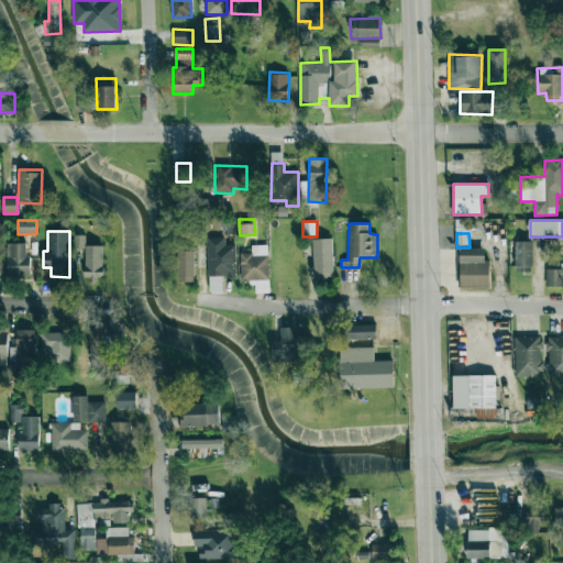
[(85,249),(85,235),(74,234),(73,249),(85,249)]
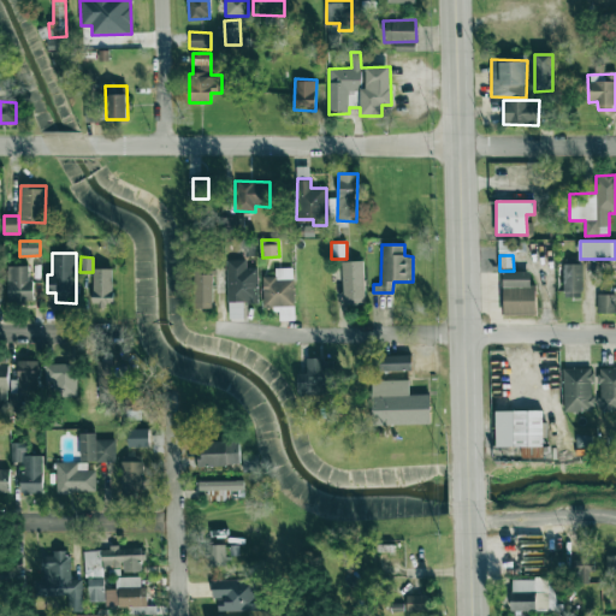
[(227,260),(227,302),(259,301),(258,267),(246,267),(246,260),(227,260)]
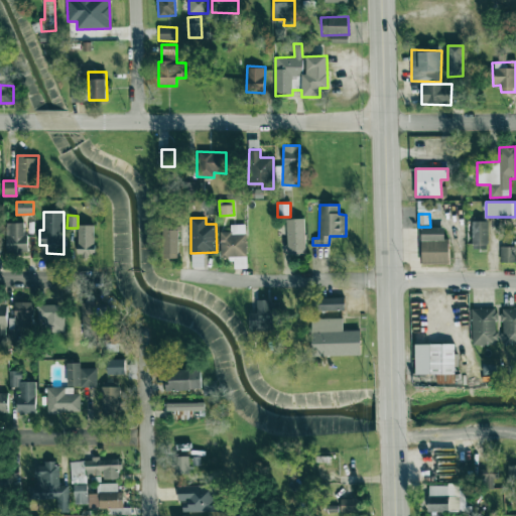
[(287,257),(305,256),(304,219),(286,220),(287,257)]
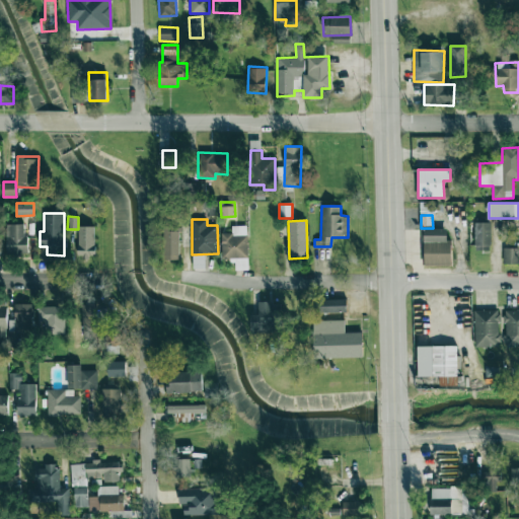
[(475,222),(474,250),(490,250),(491,223),(475,222)]
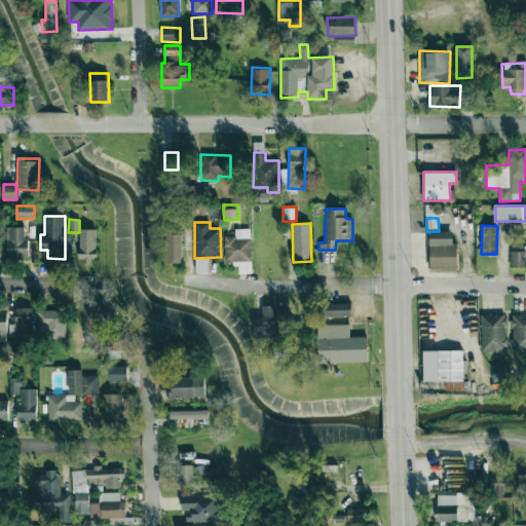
[(27,257),(27,227),(6,228),(7,258),(27,257)]
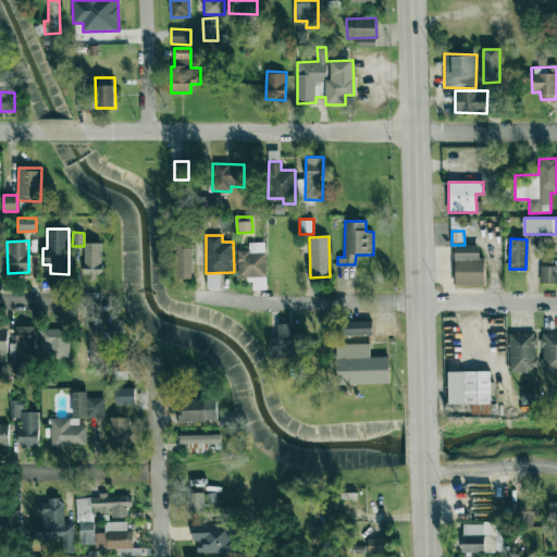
[(101,244),(84,243),(84,276),(101,276),(101,244)]
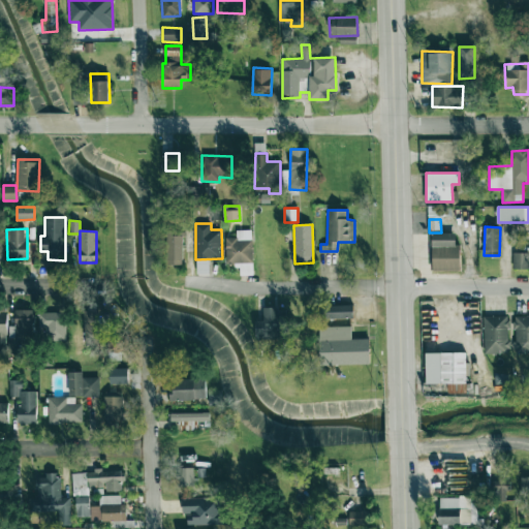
[(236,230),(236,238),(225,238),(226,263),(252,262),(251,230),(236,230)]
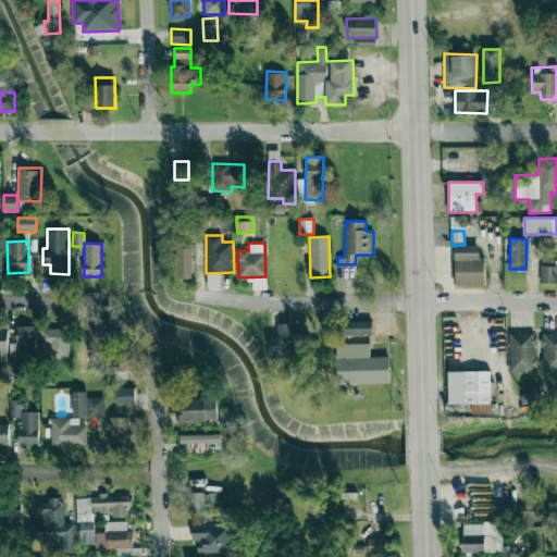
[(484,285),(485,258),(479,258),(480,246),(454,245),(453,284),(484,285)]
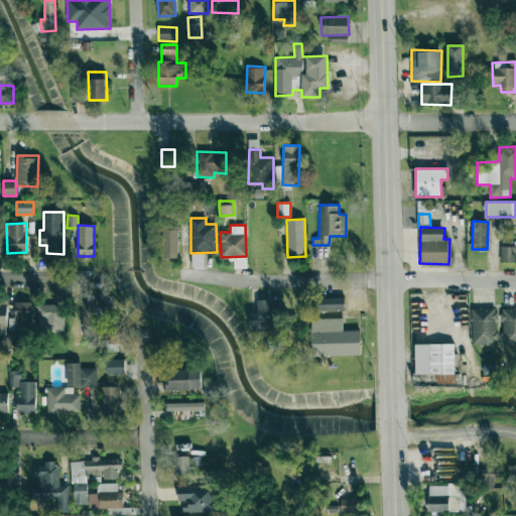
[(178,230),(164,230),(163,258),(178,259),(178,230)]
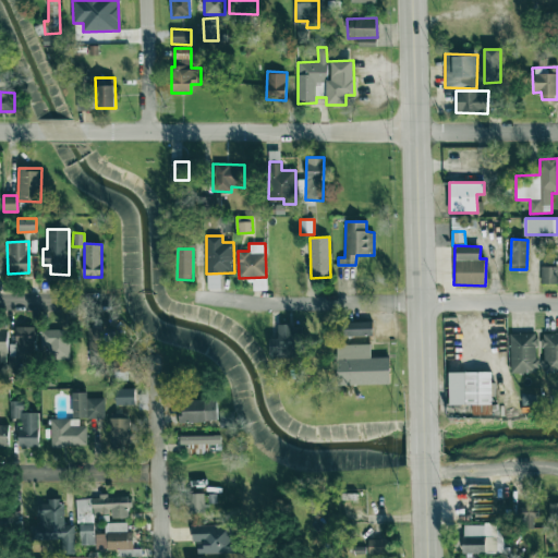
[(557,266),(541,266),(541,283),(557,282),(557,266)]
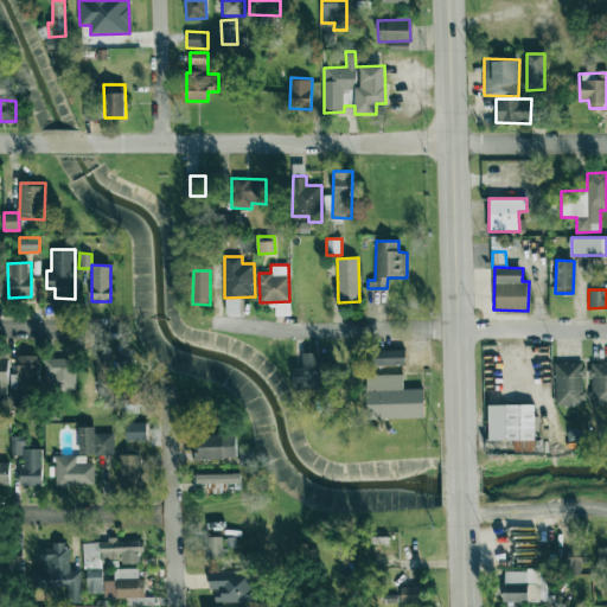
[(238,298),(225,298),(227,315),(240,314),(238,298)]
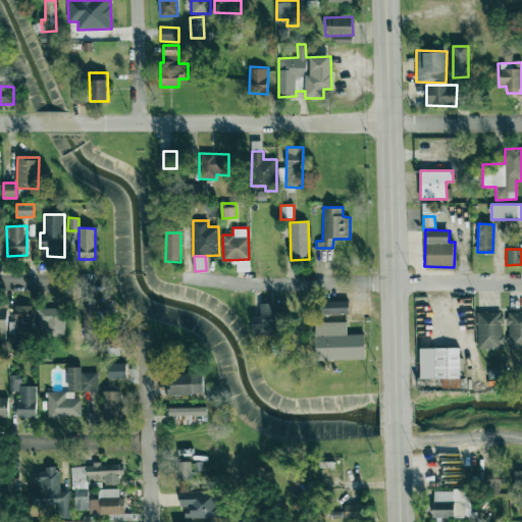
[(250,261),(238,260),(237,270),(249,271),(250,261)]
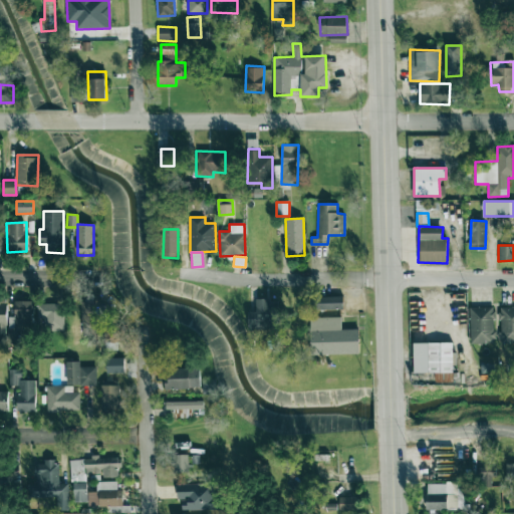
[(343,296),(316,297),(316,309),(343,309),(343,296)]
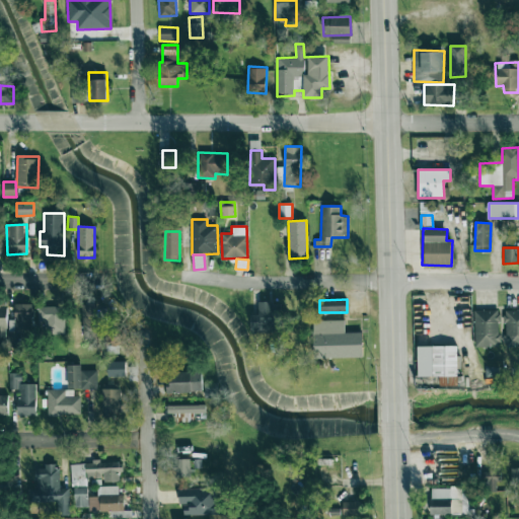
[(250,314),(251,332),(281,331),(281,302),(258,302),(258,314),(250,314)]
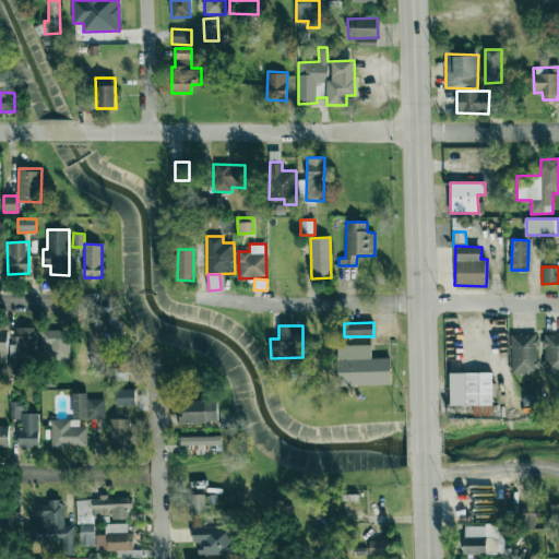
[(35,328),(16,326),(15,355),(34,355),(35,328)]
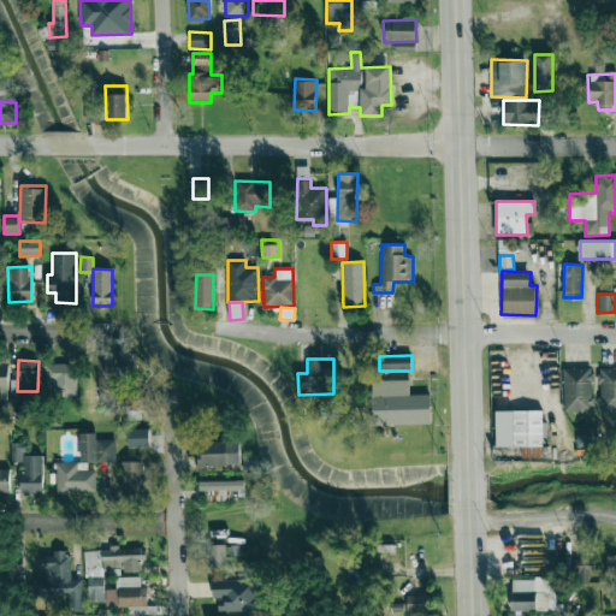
[(128,379),(128,363),(98,363),(99,403),(114,403),(114,379),(128,379)]
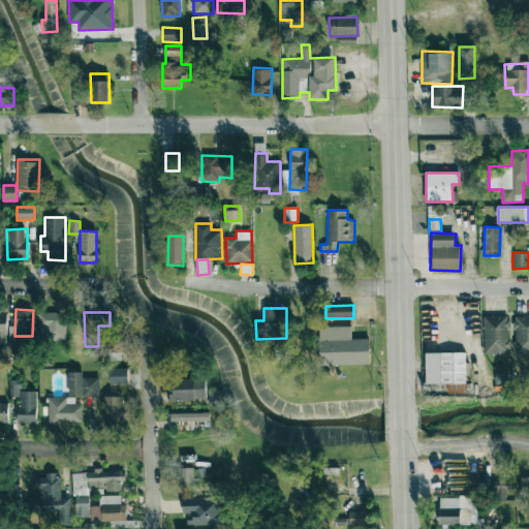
[(66,339),(65,313),(40,313),(41,339),(66,339)]
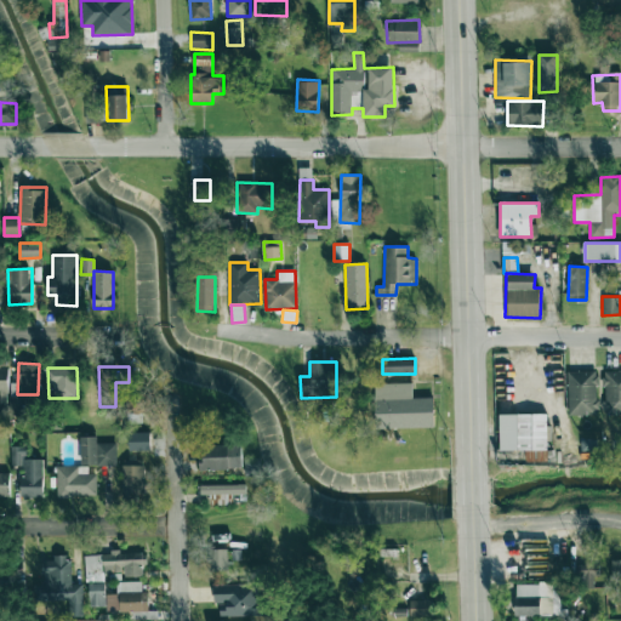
[(620,370),(603,371),(604,415),(620,414),(620,370)]
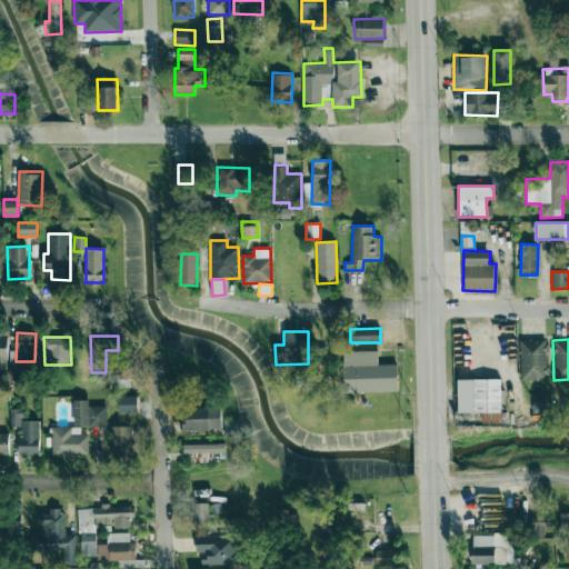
[(520,340),(520,380),(547,379),(547,340),(520,340)]
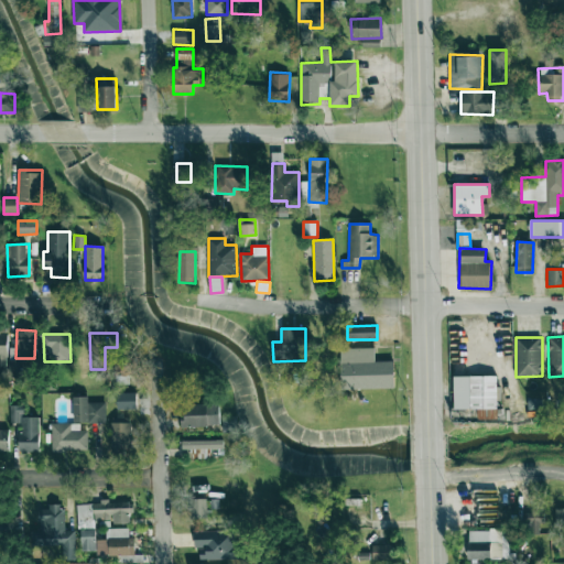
[(340,349),(340,389),(394,388),(393,361),(375,361),(375,348),(340,349)]
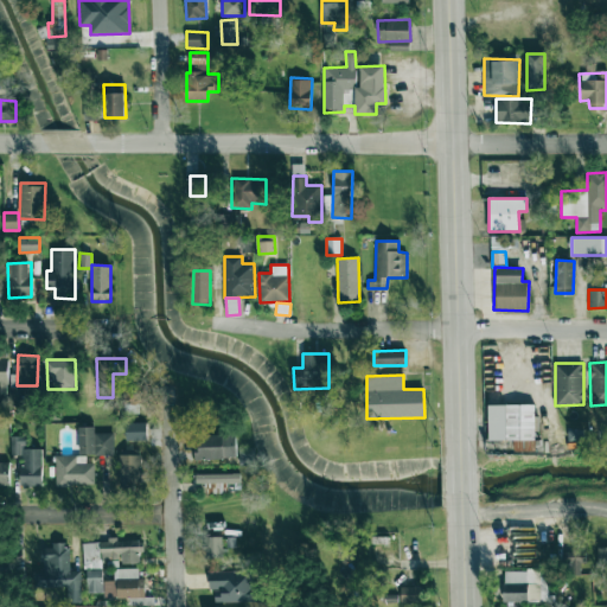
[(139,414),(139,403),(149,403),(149,385),(125,387),(126,414),(139,414)]
